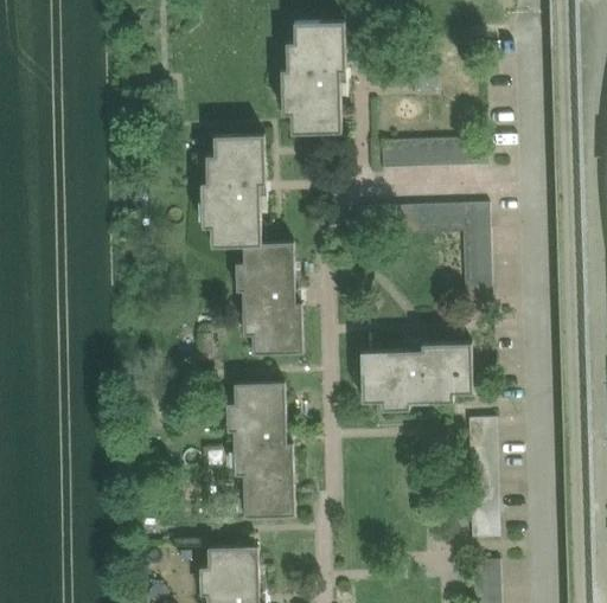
[(349,19),(294,21),(294,42),(287,42),(288,70),(275,71),(276,116),(288,115),(289,136),(340,134),(338,75),(351,75),(349,19)]
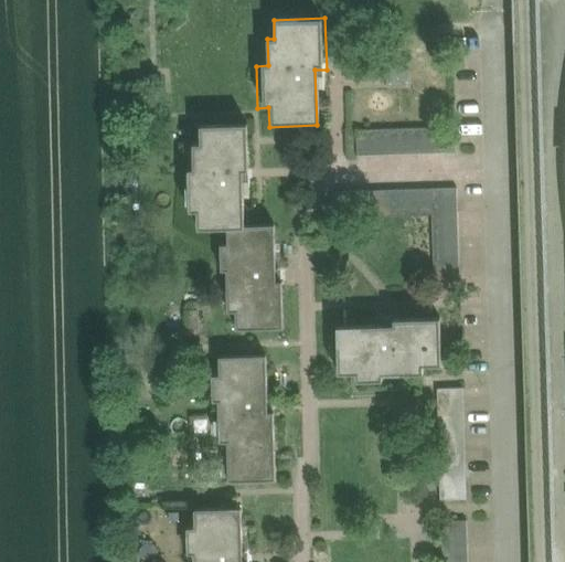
[(248,126),(198,127),(198,148),(191,148),(192,173),(185,175),(187,212),(194,212),(195,229),(225,229),(243,228),(242,178),(249,178),(248,126)]
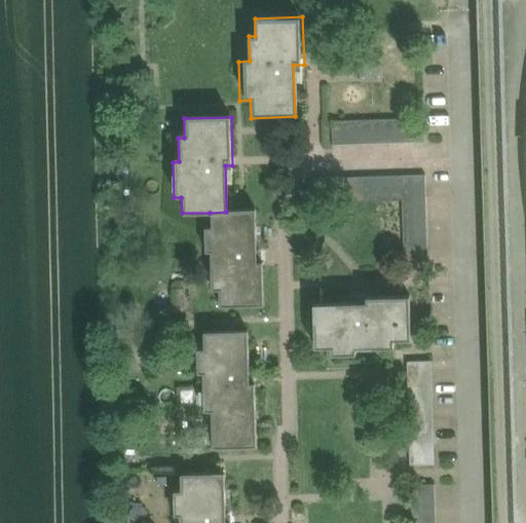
[(426,122),(333,124),(334,150),(427,147),(426,122)]
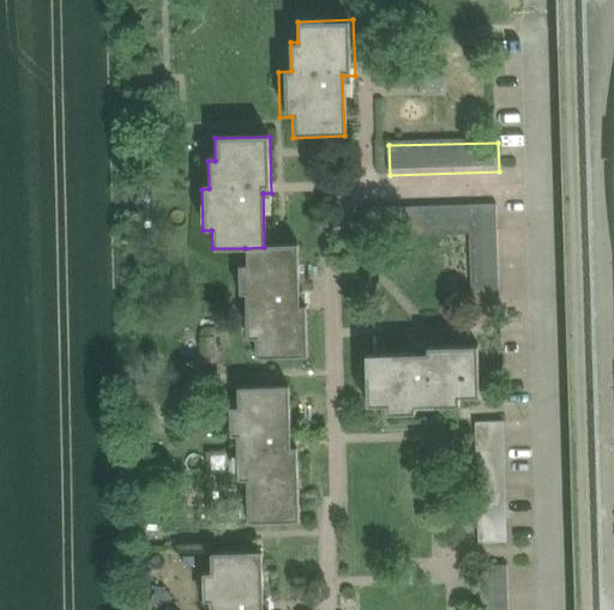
[(498,206),(363,210),(365,246),(465,243),(468,318),(501,316),(498,206)]
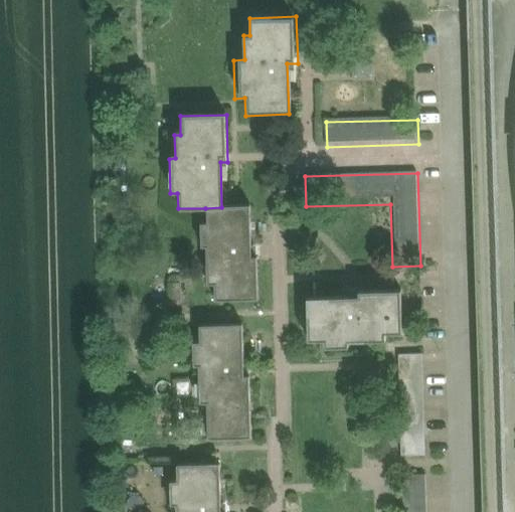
[(221,207),(205,208),(205,225),(195,225),(196,249),(204,249),(204,286),(213,285),(213,303),(262,302),(261,256),(252,256),(251,207),(221,207)]
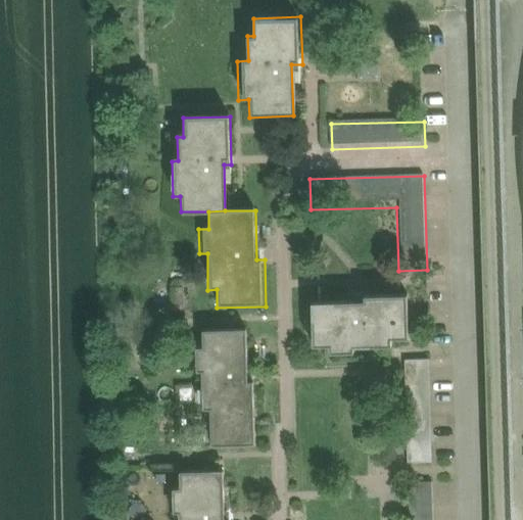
[(362,304),(310,304),(311,345),(327,344),(327,358),(353,357),(353,350),(390,349),(390,343),(409,343),(408,296),(362,297),(362,304)]
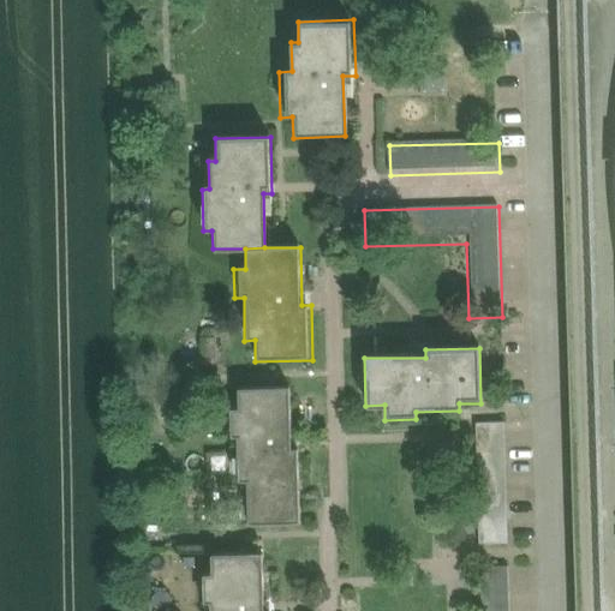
[(292,390),(236,391),(237,411),(227,411),(228,439),(237,439),(238,485),(245,485),(246,526),(303,525),(302,449),(293,449),(292,390)]
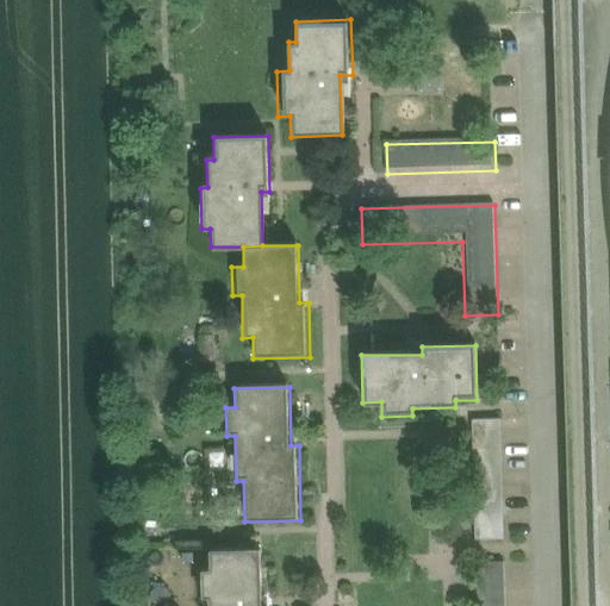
[(503,422),(470,423),(473,543),(506,542),(503,422)]
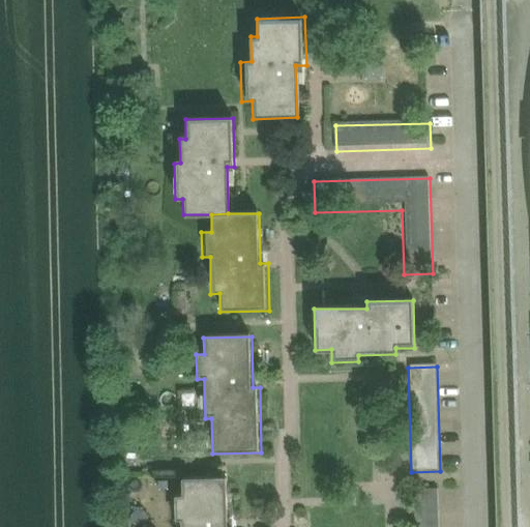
[(224,477),(176,478),(177,499),(171,499),(172,524),(178,523),(178,526),(226,526),(224,477)]
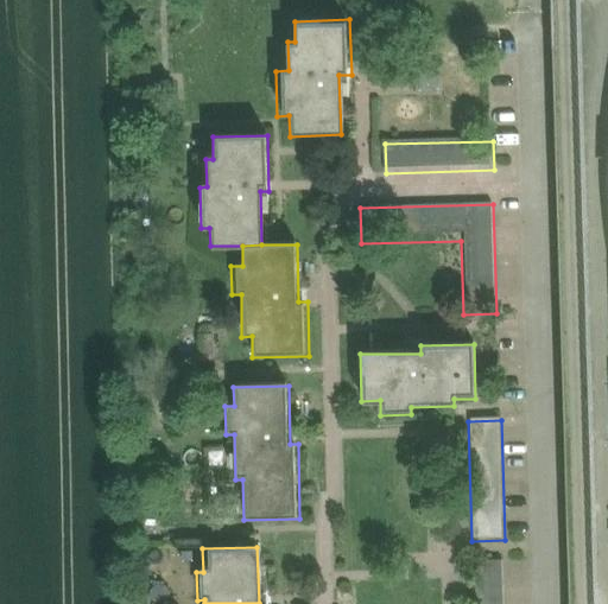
[(504,603),(504,563),(472,563),(472,603),(504,603)]
